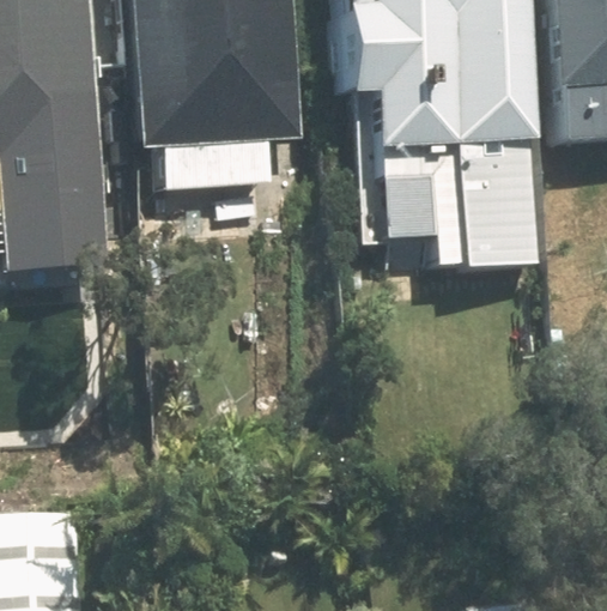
[(0,0),(0,234),(38,231),(34,153),(99,149),(89,0),(0,0)]
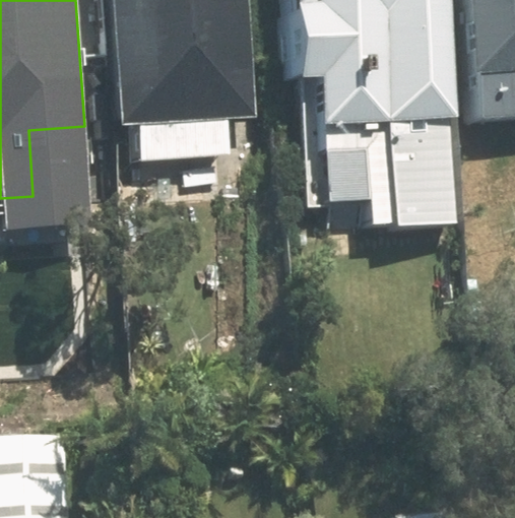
[(109,0),(118,129),(135,128),(137,162),(231,155),(229,122),(258,120),(249,0),(109,0)]
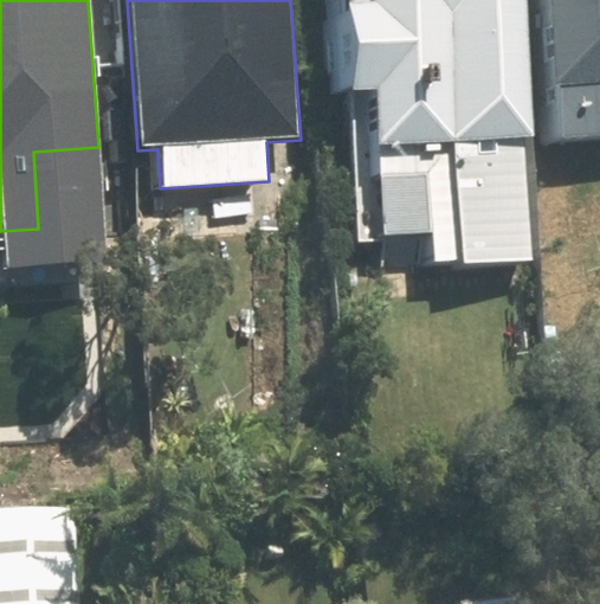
[(379,149),(385,231),(453,226),(456,263),(531,258),(523,140),(529,139),(520,0),(362,0),(363,5),(337,7),(342,94),(369,92),(373,149),(379,149)]
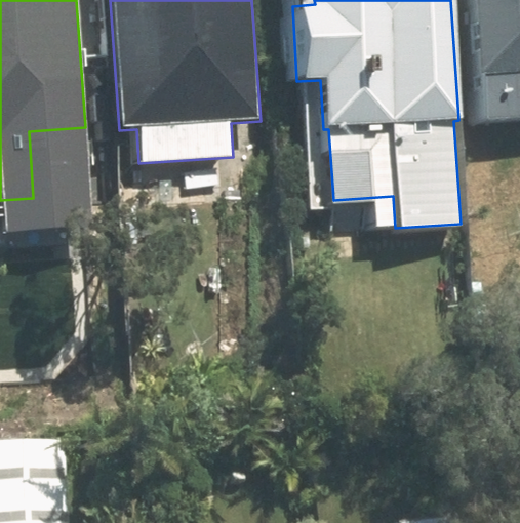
[(468,0),(476,119),(519,115),(519,0),(468,0)]
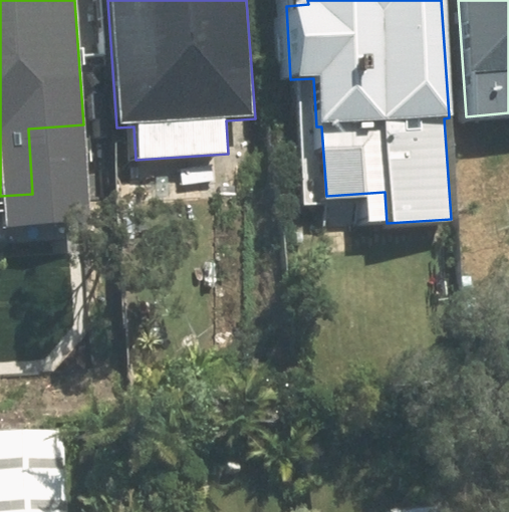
[(0,511),(64,511),(61,425),(0,427),(0,511)]
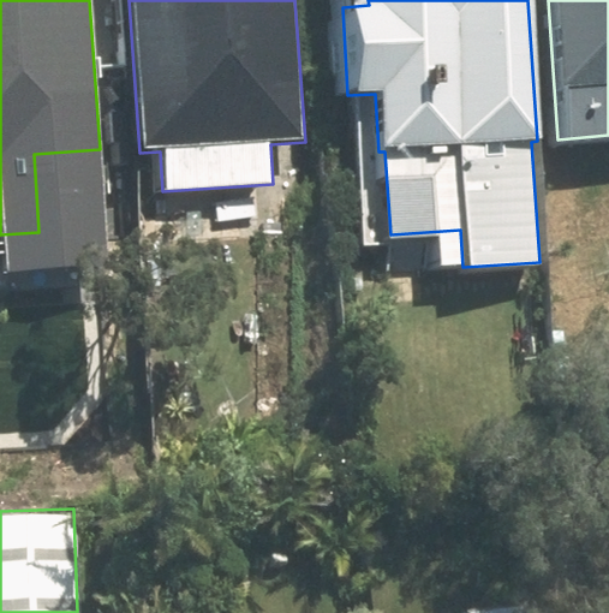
[(464,608),(464,612),(553,612),(553,602),(464,608)]
